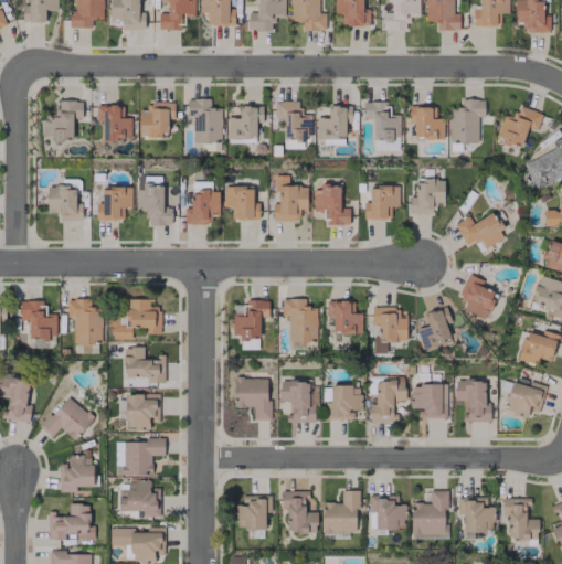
[(60,11),(59,0),(30,0),(31,6),(24,6),(24,22),(48,23),(48,11),(60,11)]
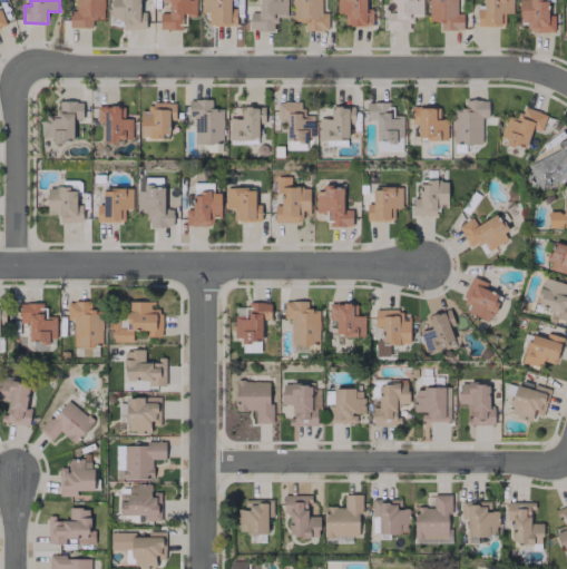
[(106,20),(105,0),(77,0),(78,12),(71,12),(71,29),(95,29),(94,20),(106,20)]
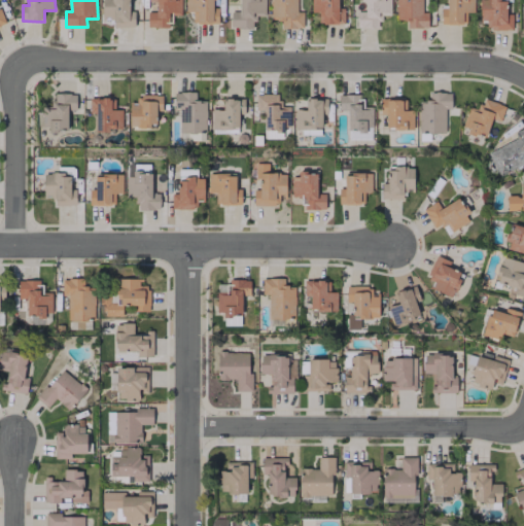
[(115,29),(137,28),(137,11),(132,11),(131,0),(103,0),(104,22),(115,22),(115,29)]
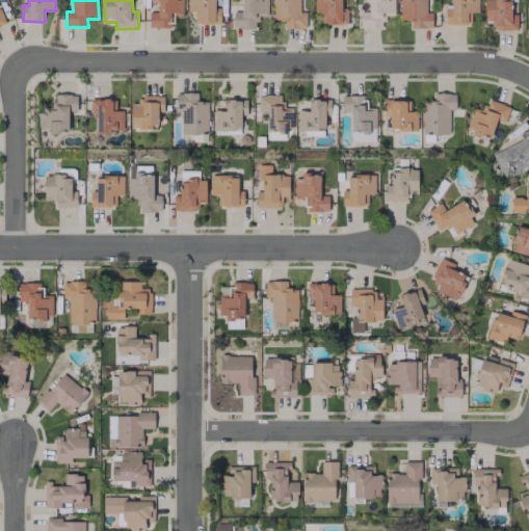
[(151,12),(151,28),(175,29),(175,16),(185,16),(184,0),(152,0),(152,3),(159,3),(159,14),(151,12)]
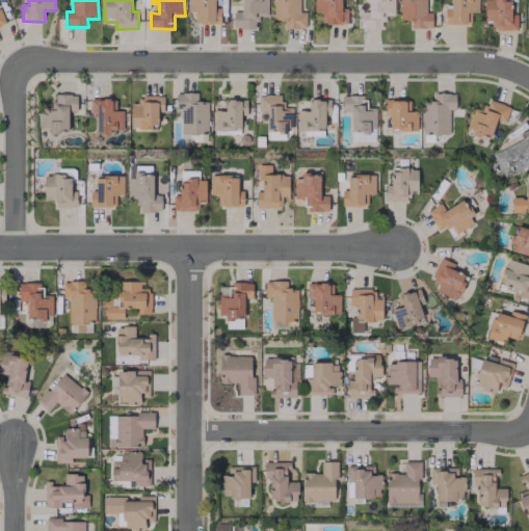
[(222,24),(222,8),(217,8),(216,0),(189,0),(190,12),(196,12),(196,25),(222,24)]
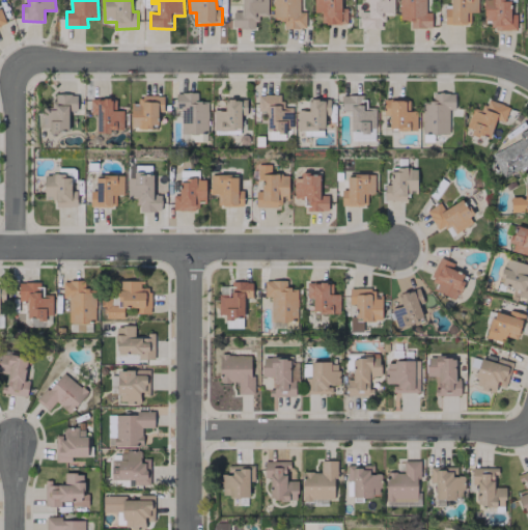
[(243,0),(243,12),(234,12),(234,29),(258,29),(258,17),(269,17),(269,0),(243,0)]
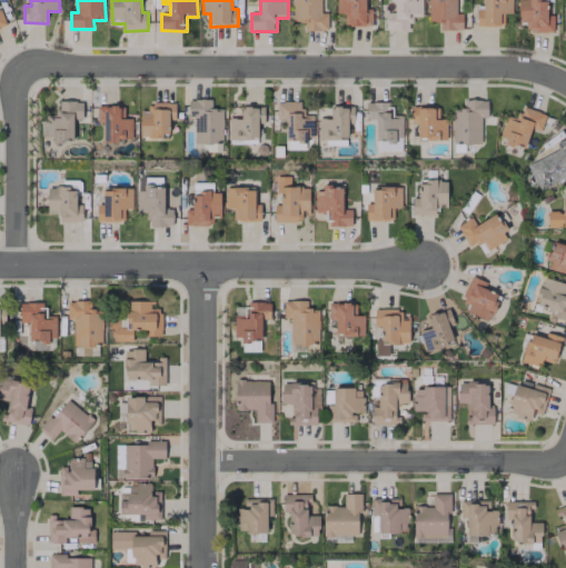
[(323,13),(323,0),(295,0),(295,22),(306,22),(306,31),(329,31),(329,13),(323,13)]
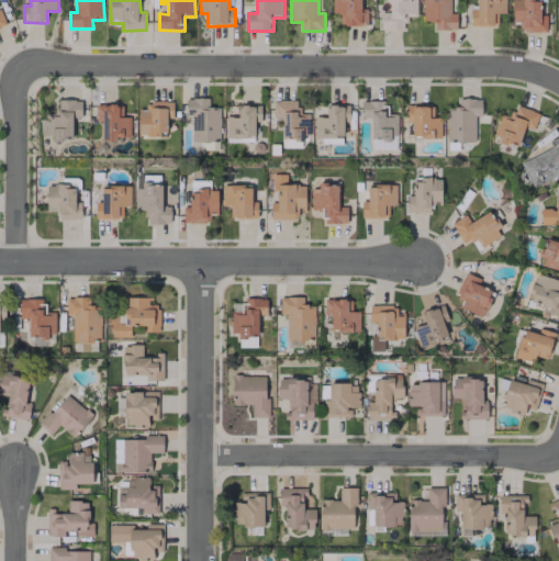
[(369,9),(362,9),(362,0),(334,0),(334,14),(342,14),(343,26),(369,26),(369,9)]
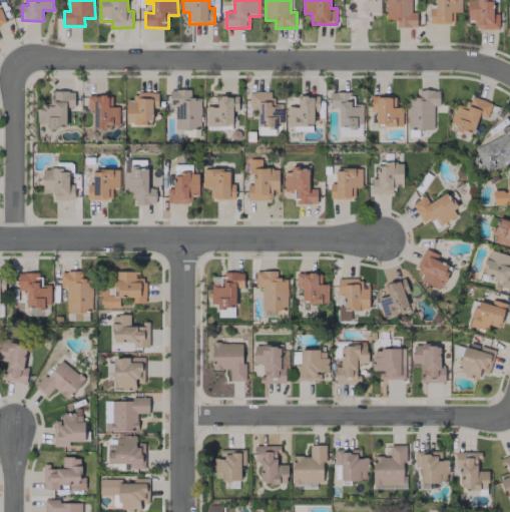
[(383,16),(382,0),(353,0),(353,3),(357,3),(358,12),(349,12),(350,29),(373,28),(372,16),(383,16)]
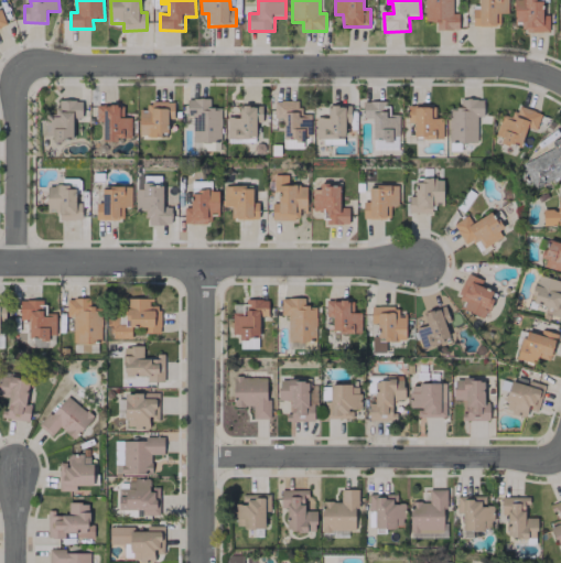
[(453,0),(425,0),(427,23),(438,22),(438,31),(461,31),(461,14),(454,14),(453,0)]
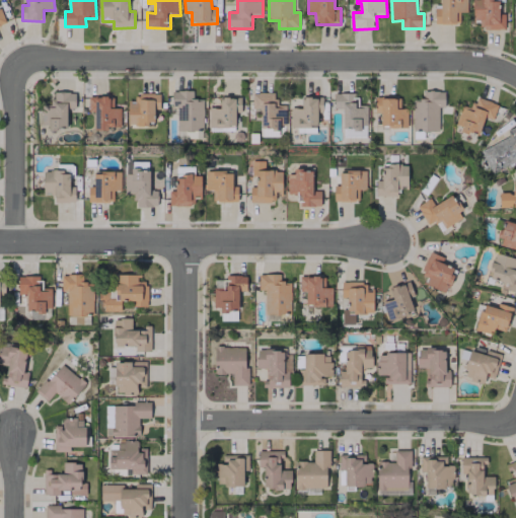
[(468,0),(442,0),(442,5),(437,5),(436,24),(461,24),(461,13),(468,13),(468,0)]
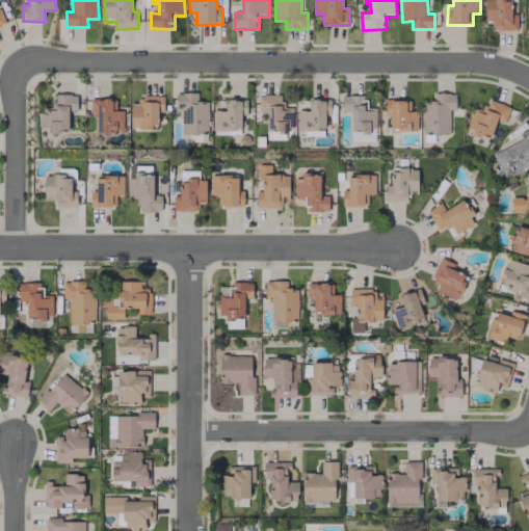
[(519,31),(520,15),(514,15),(514,0),(485,0),(486,21),(495,21),(494,30),(519,31)]
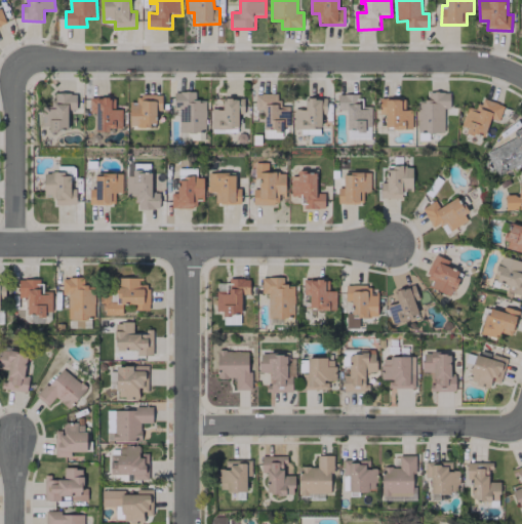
[(0,9),(0,27),(8,24),(2,9),(0,9)]
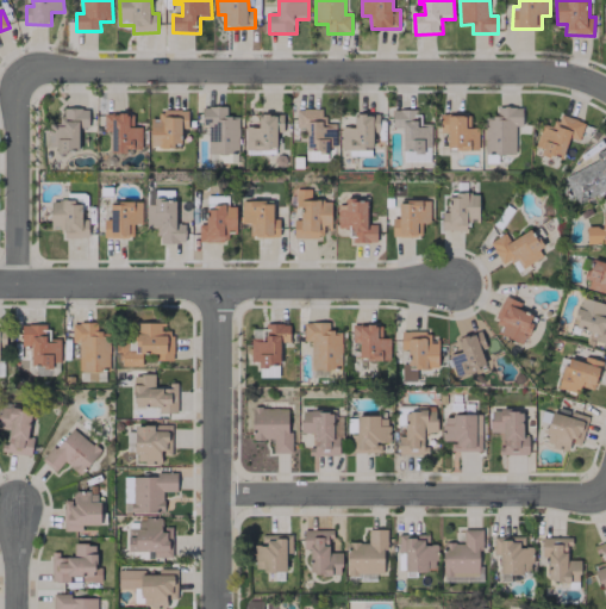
[(241,155),(241,118),(229,117),(229,107),(204,107),(204,125),(210,125),(210,154),(241,155)]
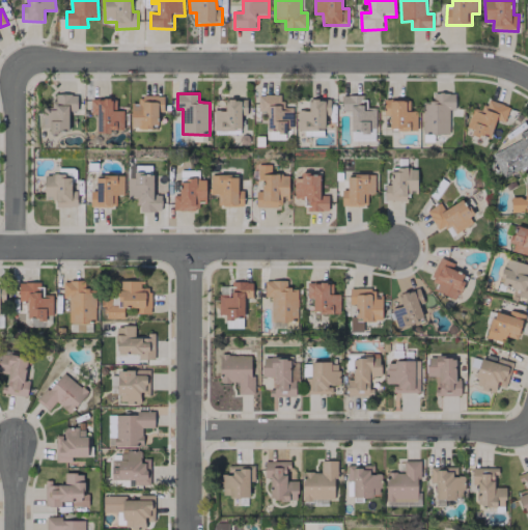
[(451,110),(456,111),(456,94),(435,93),(435,103),(424,102),(423,135),(450,136),(451,110)]
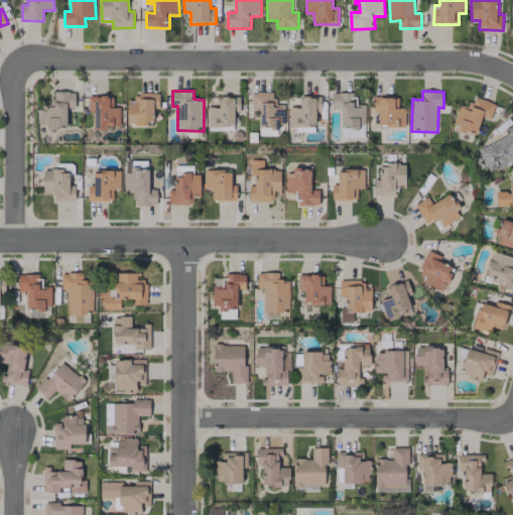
[(69,127),(68,109),(77,109),(77,92),(53,93),(53,108),(42,109),(42,128),(69,127)]
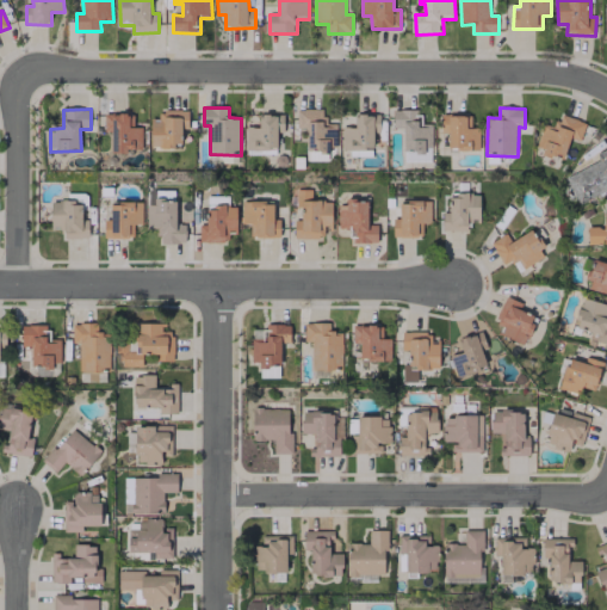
[(339,125),(327,124),(327,110),(299,110),(298,129),(310,129),(309,161),(329,162),(329,148),(338,148),(339,125)]
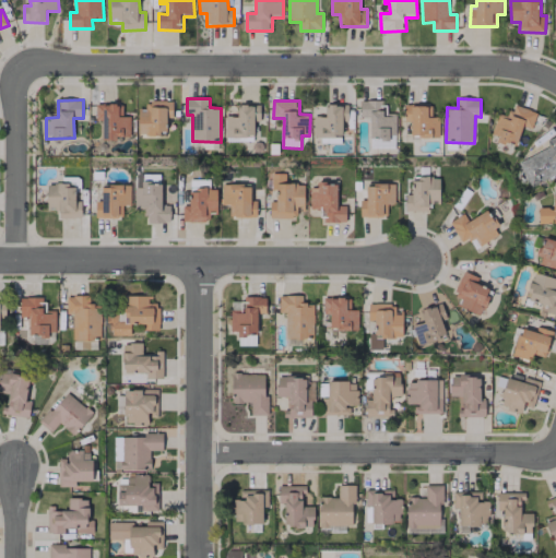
[(397,115),(387,115),(387,101),(362,102),(363,118),(371,118),(371,138),(398,138),(397,115)]
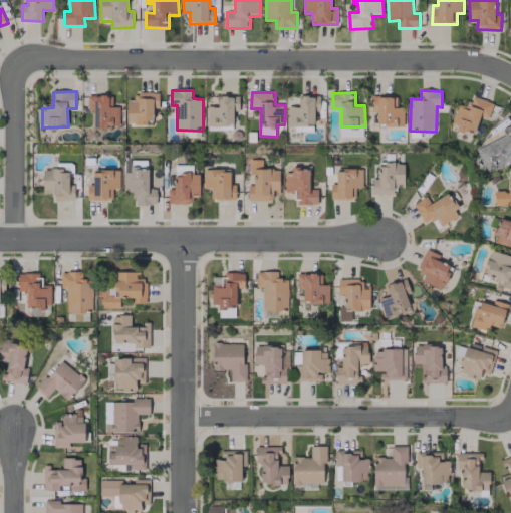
[(129,125),(155,125),(155,109),(160,109),(160,93),(135,94),(136,102),(129,102),(129,125)]
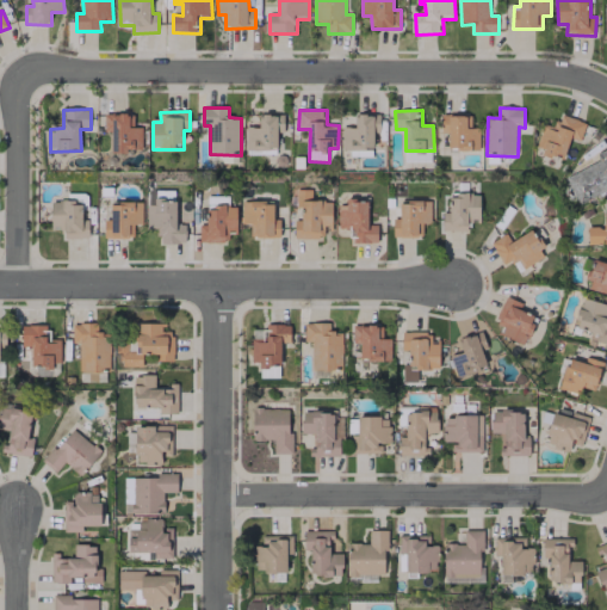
[(143,153),(143,128),(135,128),(135,115),(106,115),(105,134),(113,134),(113,152),(143,153)]
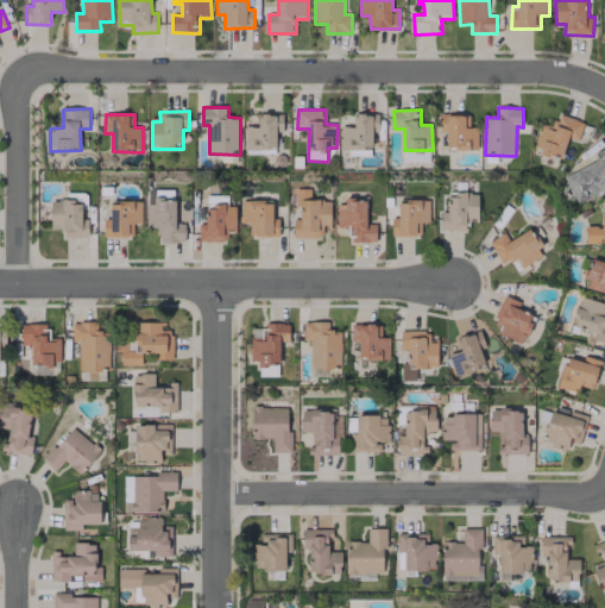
[(342,150),(352,151),(352,156),(373,157),(373,133),(380,133),(380,116),(355,114),(355,129),(342,127),(342,150)]
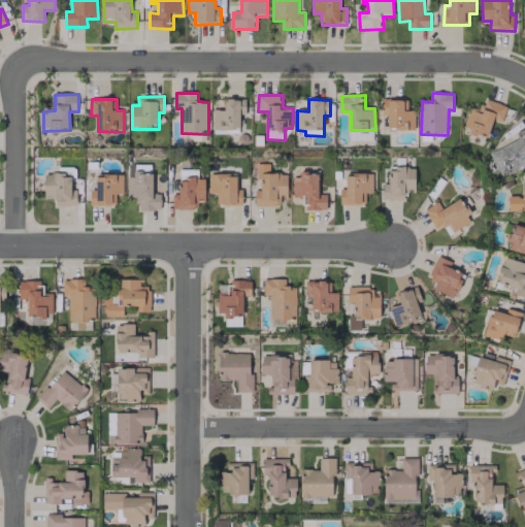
[(214,130),(240,130),(241,116),(247,116),(247,100),(226,100),(225,111),(214,110),(214,130)]
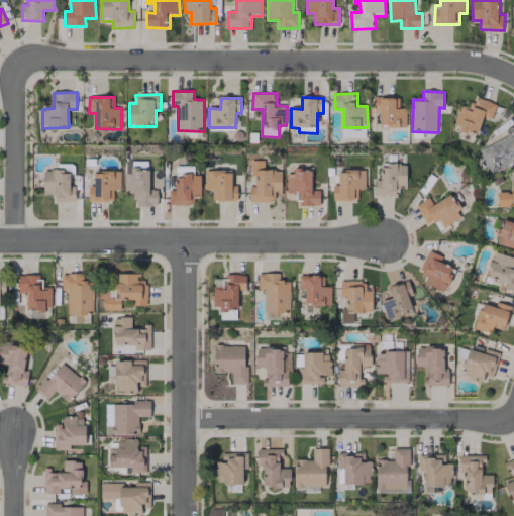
[(407,127),(407,109),(401,109),(400,98),(375,98),(375,113),(381,113),(381,127),(407,127)]
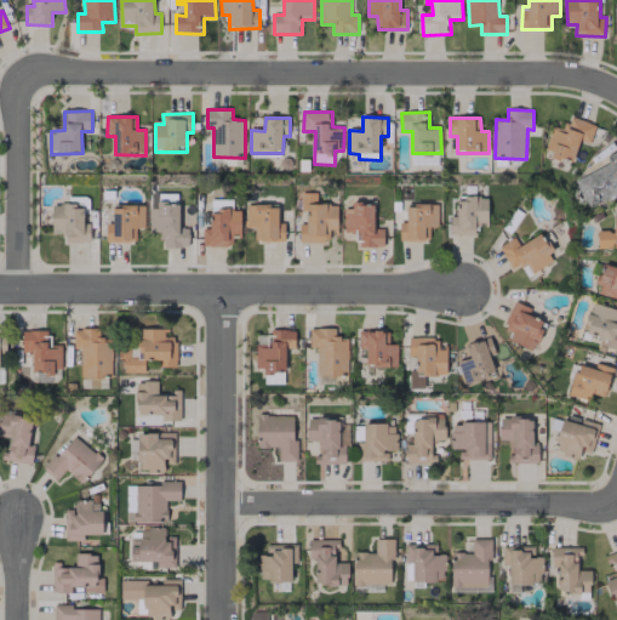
[(596,125),(570,118),(566,130),(554,128),(547,154),(575,161),(581,141),(592,144),(596,125)]
